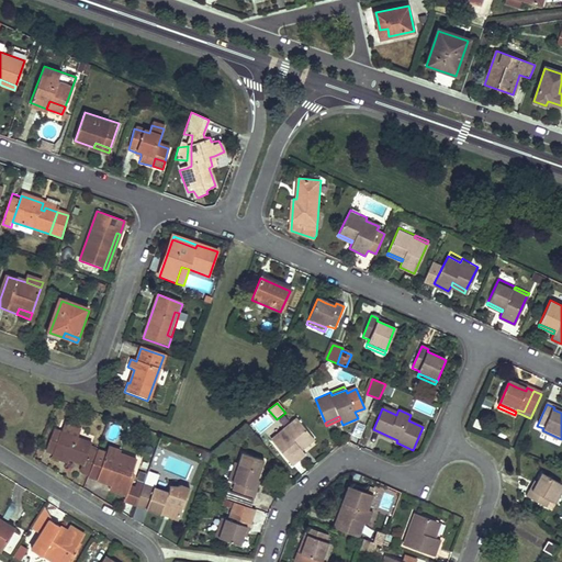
[(298,418),(284,429),(287,431),(273,441),(293,465),(306,456),(303,451),(301,448),(313,438),(298,418)]
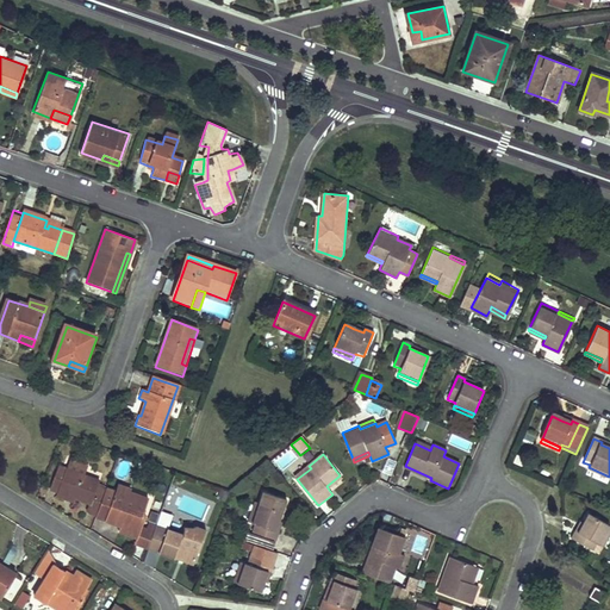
[(101,480),(61,466),(54,490),(61,492),(79,499),(93,504),(100,486),(101,480)]
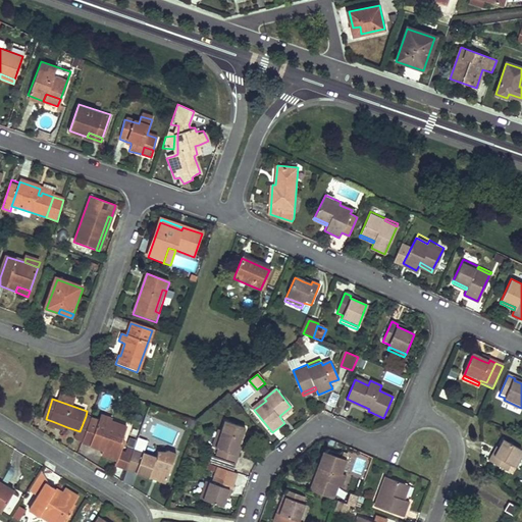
[(264,399),(253,408),(254,410),(266,401),(264,399)]
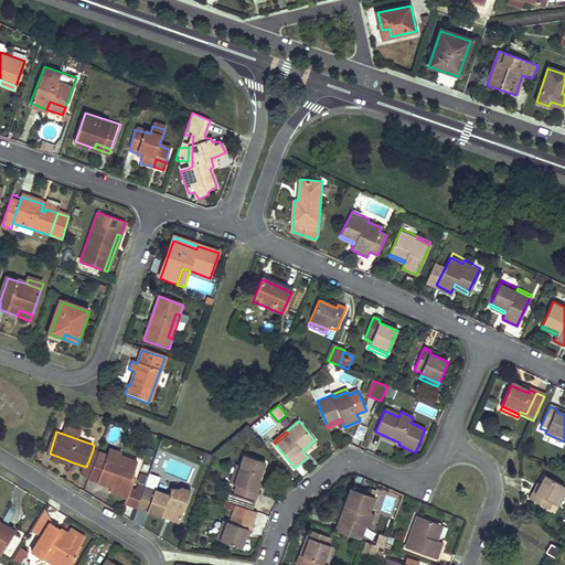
[(400,443),(375,432),(374,434),(398,445),(400,443)]
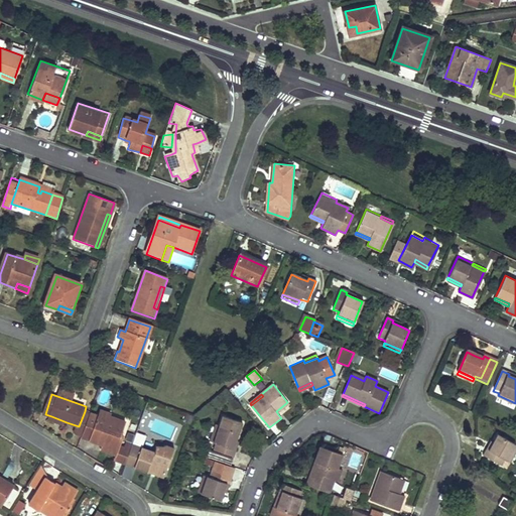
[(497,398),(514,406),(515,403),(498,395),(497,398)]
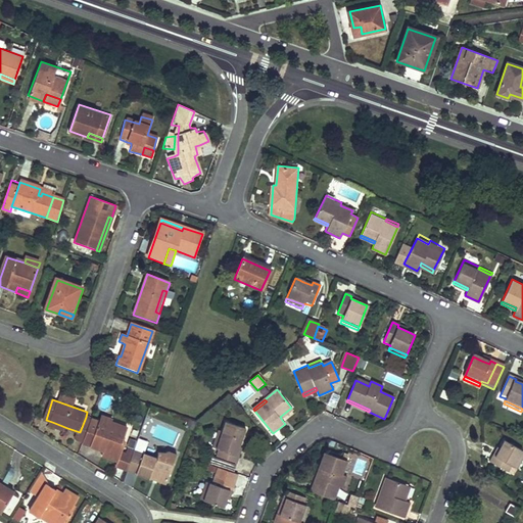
[(282,420),(293,411),(291,408),(280,417),(282,420)]
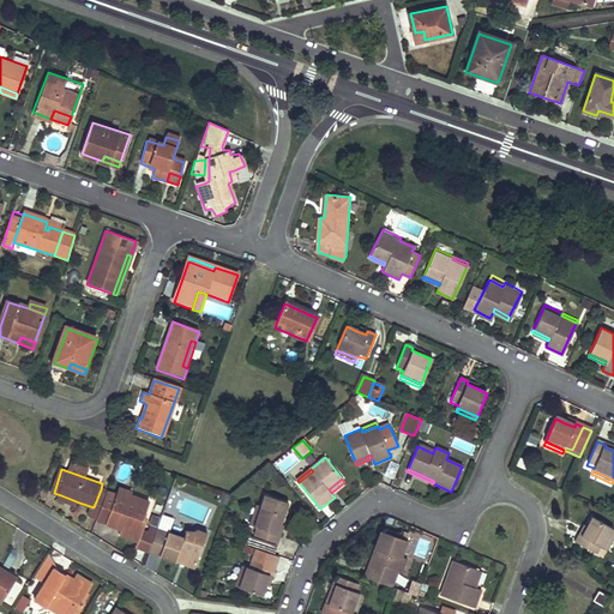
[(136,492),(121,487),(119,495),(133,500),(134,495),(136,492)]
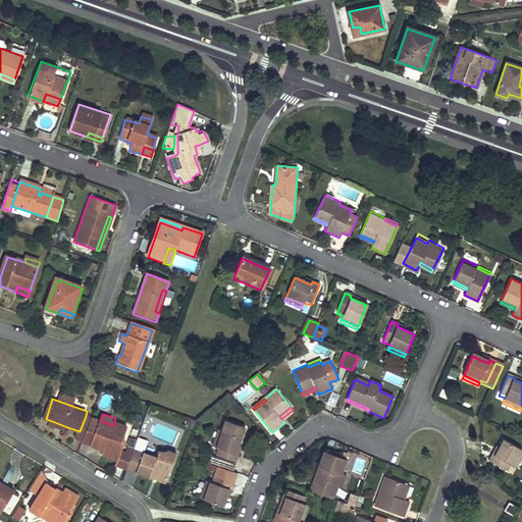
[(92,418),(86,416),(80,431),(76,439),(84,442),(92,418)]
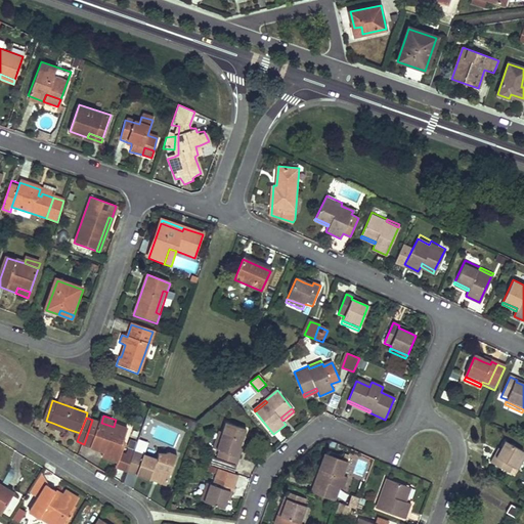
[(101,423),(92,420),(84,444),(92,447),(94,444),(107,448),(105,452),(104,456),(121,463),(125,449),(128,442),(126,441),(131,429),(115,423),(114,427),(101,423)]
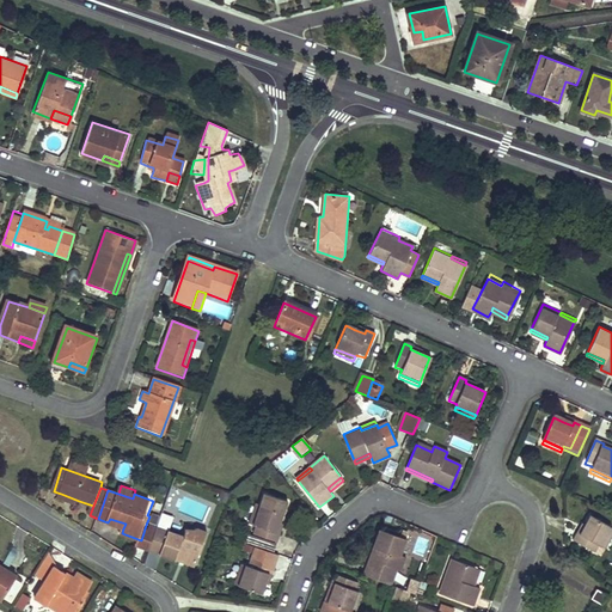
[(79,501),(61,494),(59,499),(78,506),(79,501)]
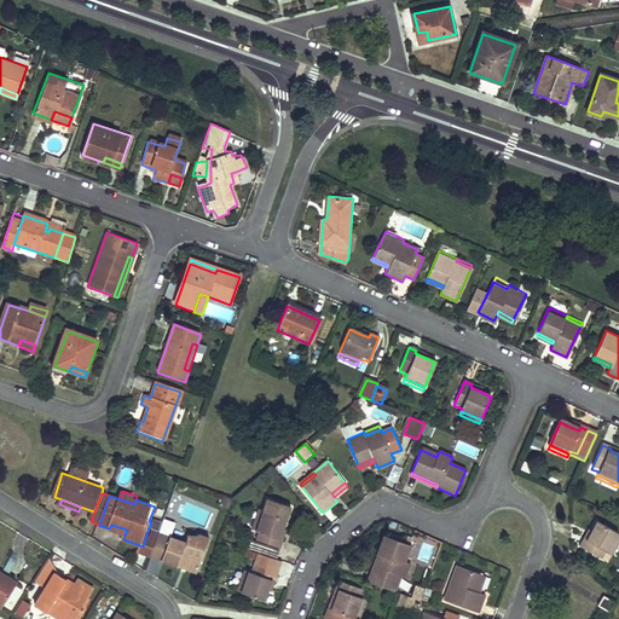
[(291,509),(268,501),(266,510),(259,531),(261,532),(259,541),(283,549),(287,538),(284,538),(287,530),(290,518),(289,518),(291,509)]
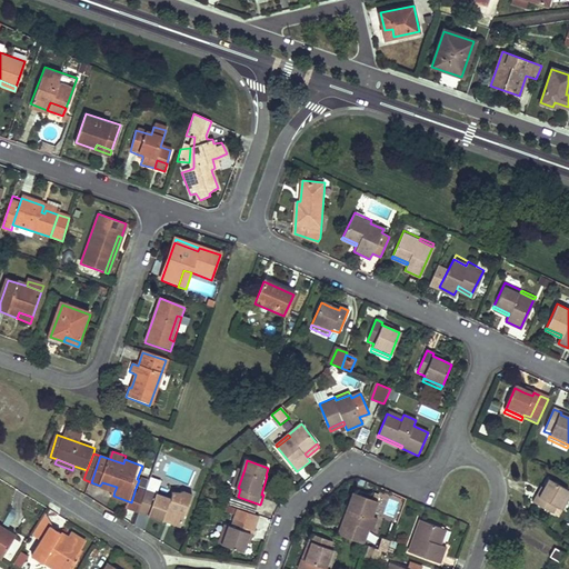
[(245,469),(241,468),(235,488),(238,488),(245,469)]
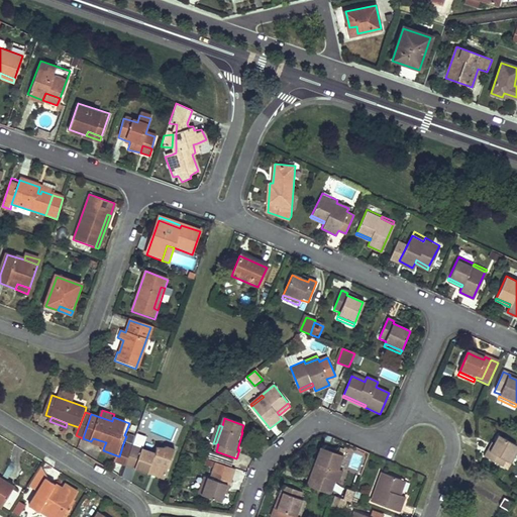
[(106,442),(93,438),(91,441),(104,446),(106,442)]
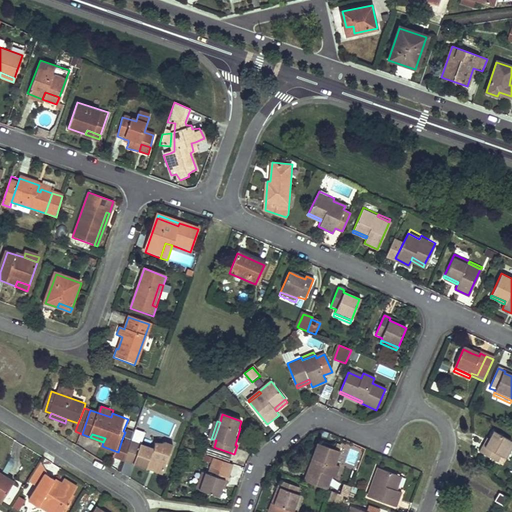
[(481,447),(477,453),(496,464),(500,458),(501,459),(510,444),(493,434),(489,441),(484,449),(481,447)]
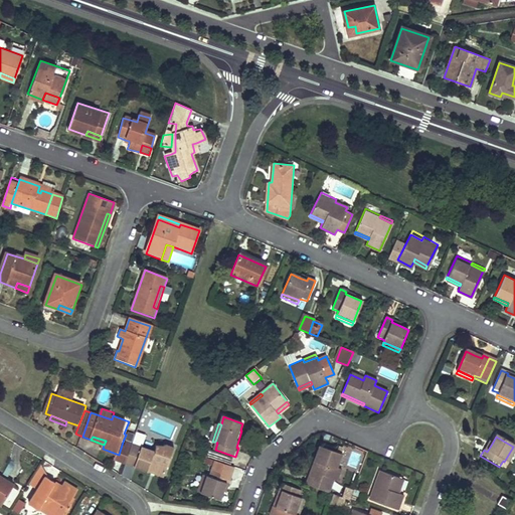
[(128,444),(123,442),(119,455),(117,461),(127,464),(134,443),(129,441),(128,444)]
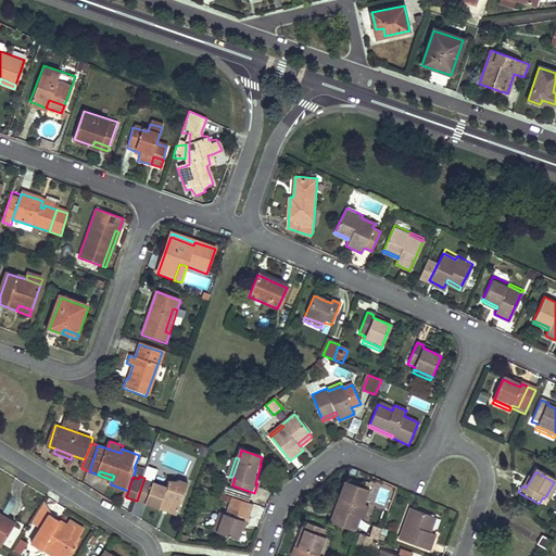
[(187,493),(144,478),(137,501),(179,516),(187,493)]
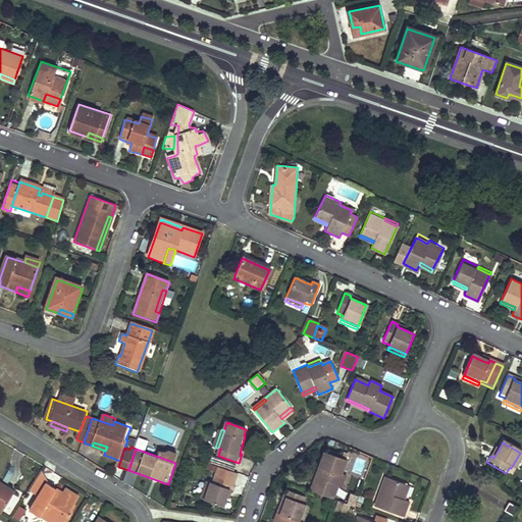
[(514,469),(521,456),(521,454),(520,453),(511,468),(514,469)]
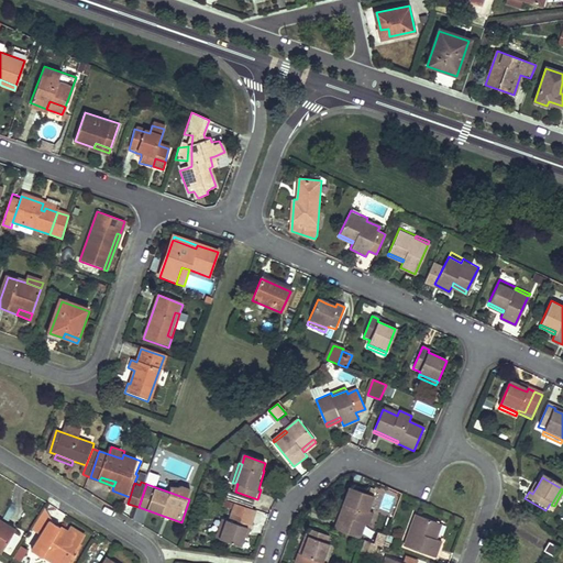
[(376,499),(352,489),(346,505),(349,506),(340,531),(361,539),(365,526),(368,527),(372,528),(376,516),(371,514),(376,499)]
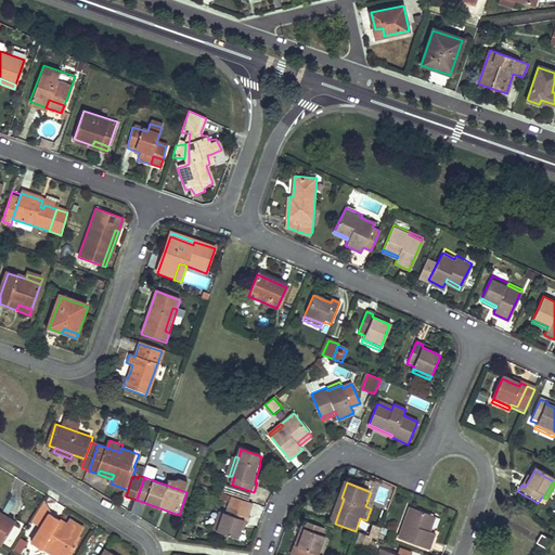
[(254,492),(232,485),(229,494),(250,501),(254,492)]
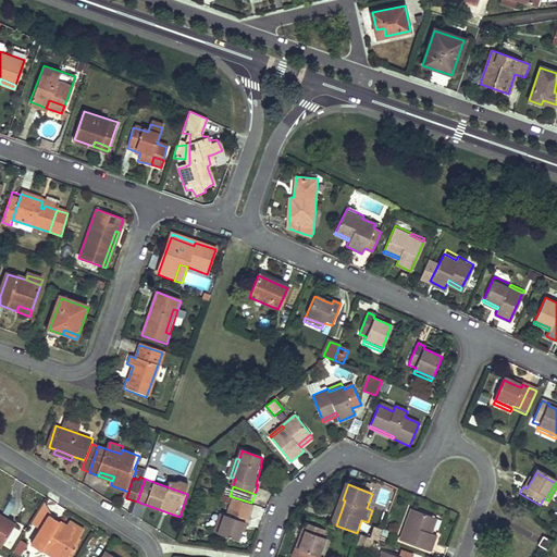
[(223,497),(222,504),(230,507),(226,516),(223,515),(217,533),(238,542),(243,531),(245,523),(247,524),(254,507),(231,499),(223,497)]
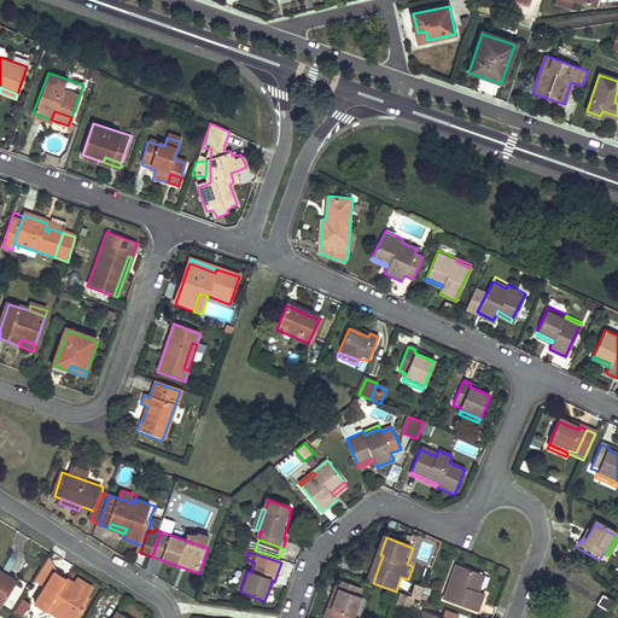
[(380,554),(369,582),(373,583),(383,555),(380,554)]
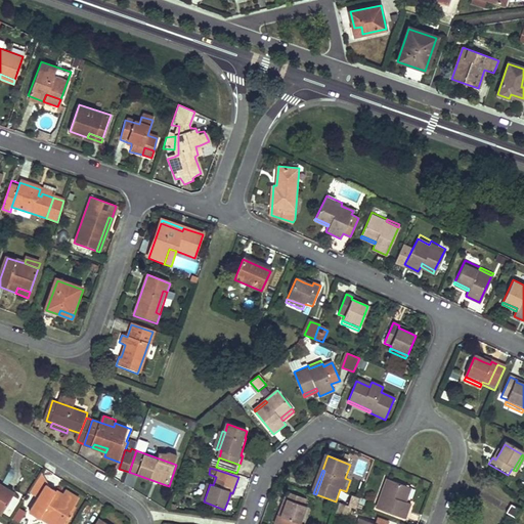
[(31,492),(39,497),(47,484),(49,481),(44,473),(31,492)]
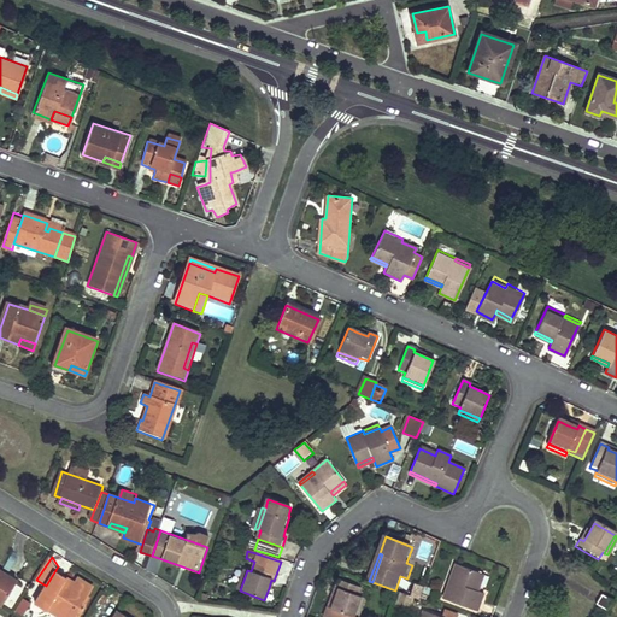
[(454,586),(448,601),(481,612),(487,595),(479,593),(485,576),(458,566),(452,585),(454,586)]
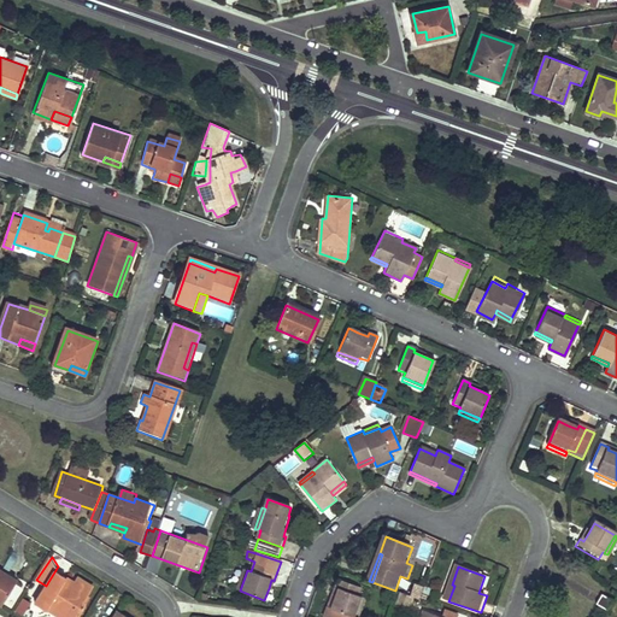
[(0,604),(16,579),(0,569),(0,604)]
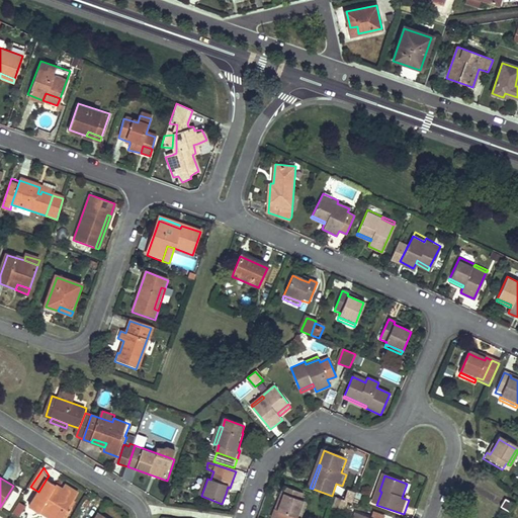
[(207,479),(205,478),(198,495),(201,496),(207,479)]
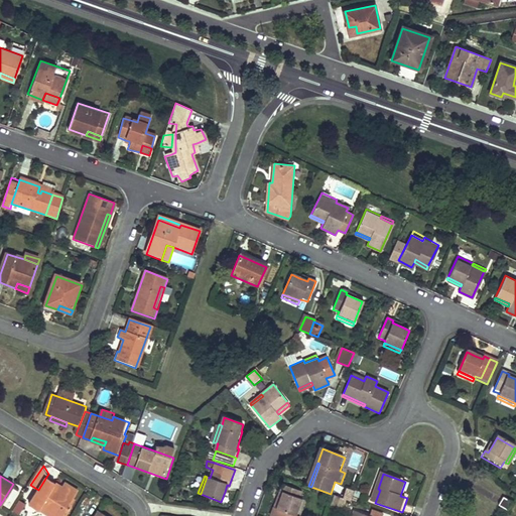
[(62,486),(46,477),(38,490),(30,504),(40,510),(40,509),(51,515),(67,515),(73,506),(71,504),(77,495),(62,486)]
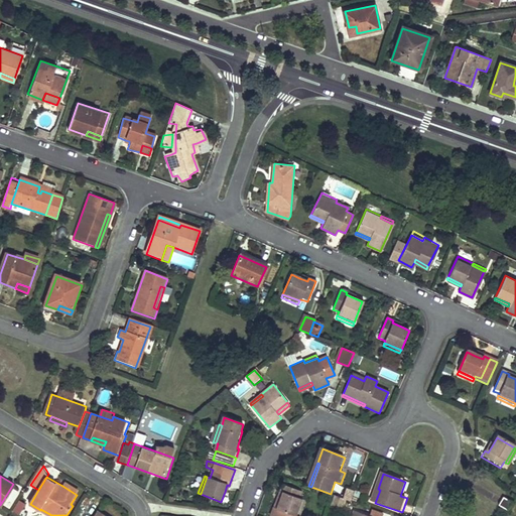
[(79,492),(65,483),(62,486),(77,495),(79,492)]
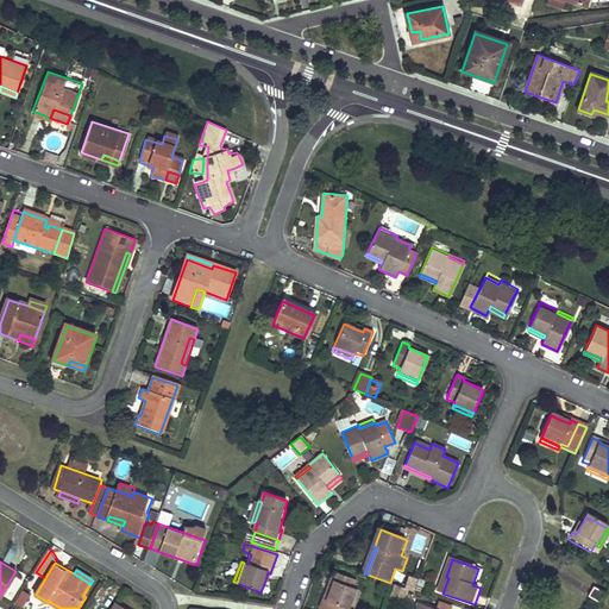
[(27,588),(35,590),(41,577),(33,573),(27,588)]
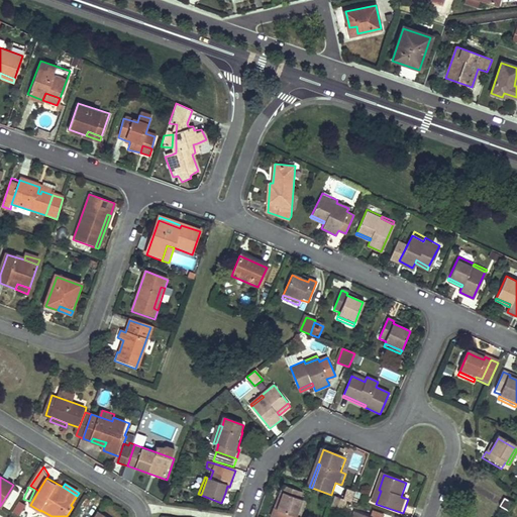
[(351,501),(354,492),(347,489),(344,499),(351,501)]
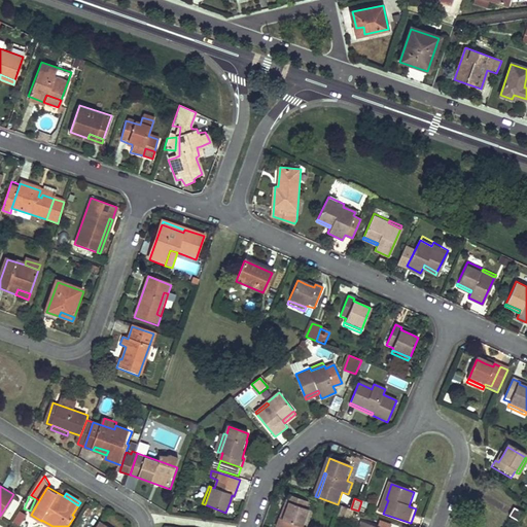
[(287,502),(284,510),(286,511),(283,519),(280,526),(281,526),(305,526),(308,519),(305,518),(308,511),(287,502)]
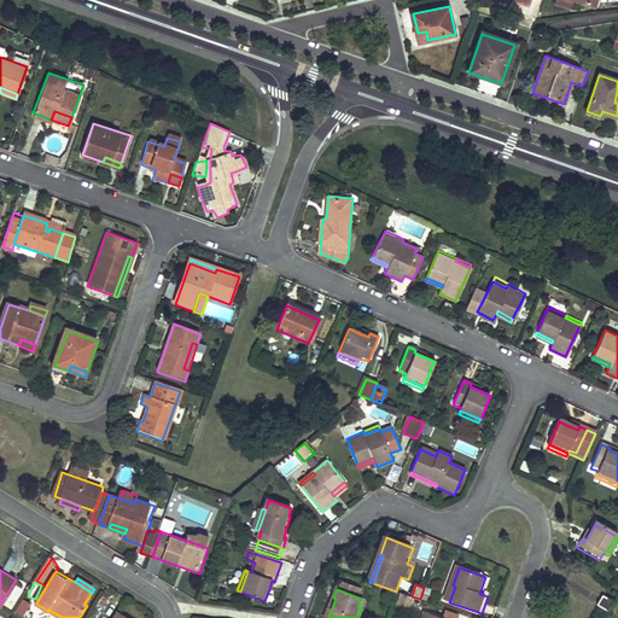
[(412,611),(415,599),(403,594),(400,606),(412,611)]
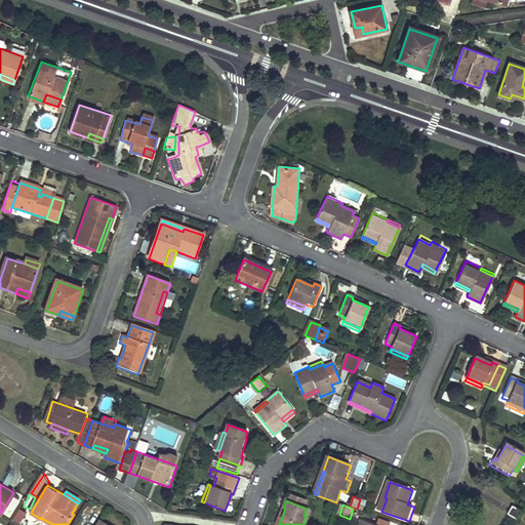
[(506,513),(514,518),(519,510),(511,505),(506,513)]
